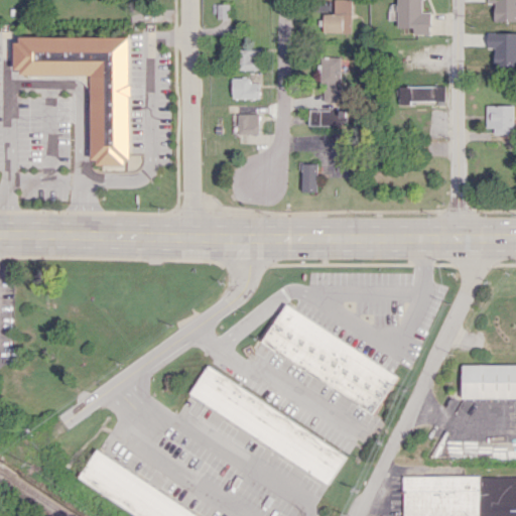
[(321,32),(350,31),(349,0),(332,0),(333,13),(321,13),(321,32)]
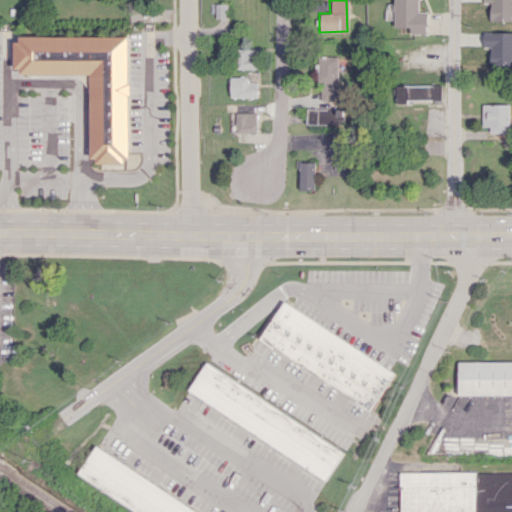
[(427,34),(427,11),(421,11),(421,0),(393,0),(393,26),(410,27),(410,34),(427,34)]
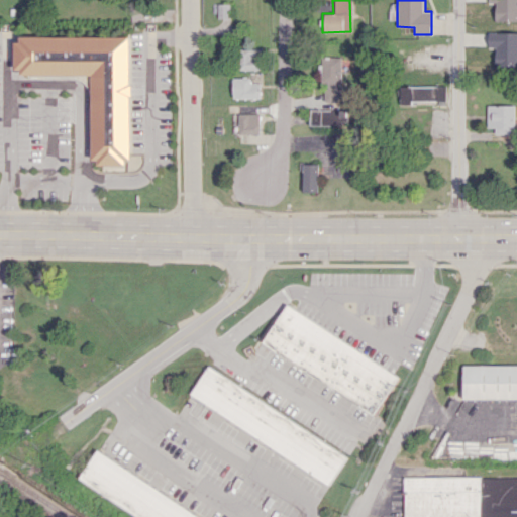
[(496,67),(516,66),(516,31),(489,32),(489,48),(496,48),(496,67)]
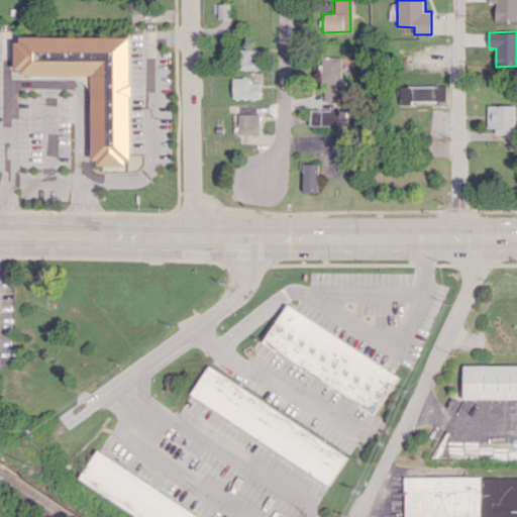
[(91,75),(91,165),(129,165),(129,36),(18,36),(17,75),(91,75)]
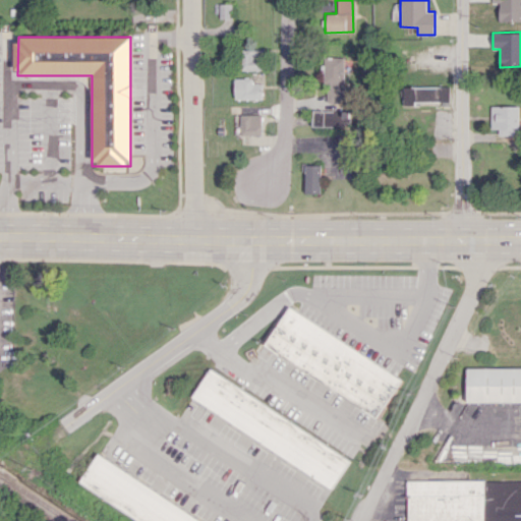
[(262,50),(239,49),(239,70),(262,70),(262,50)]
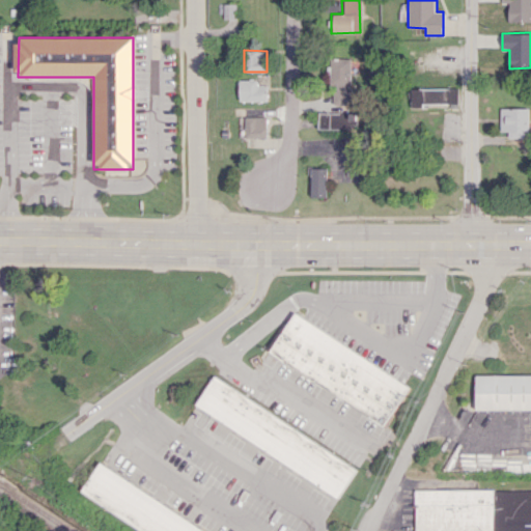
[(351,58),(328,58),(329,85),(332,85),(333,105),(352,105),(351,58)]
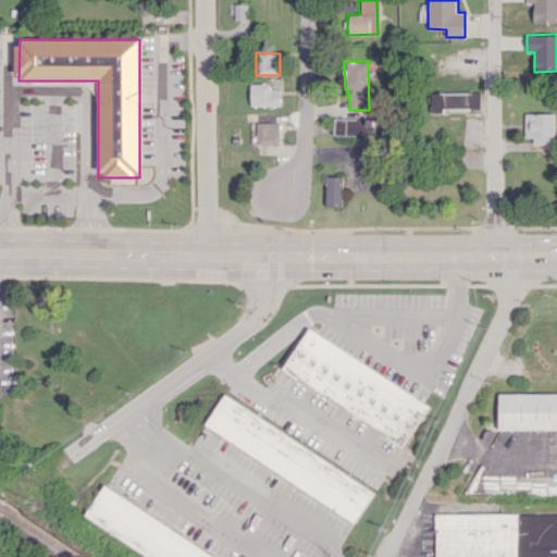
[(269,83),(250,84),(250,106),(279,106),(279,89),(269,89),(269,83)]
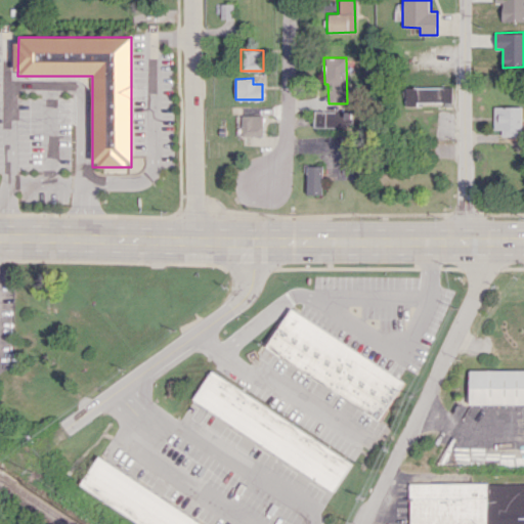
[(452,87),(405,87),(405,103),(452,103),(452,87)]
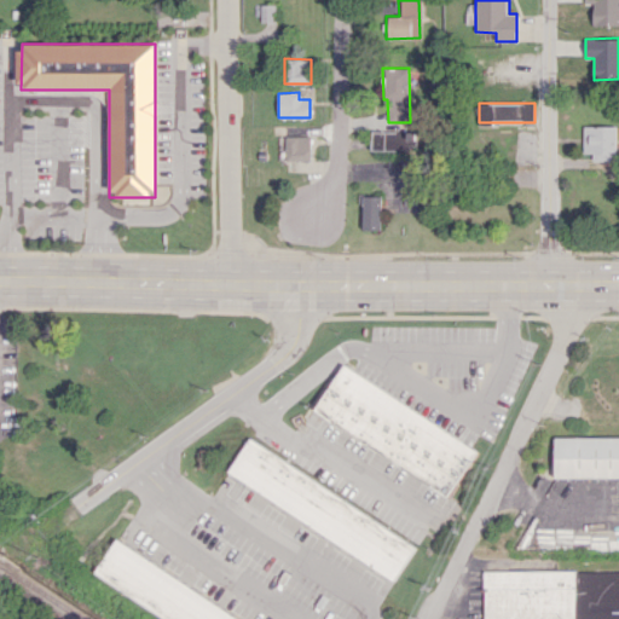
[(584,152),(594,154),(594,161),(617,161),(617,126),(585,126),(584,152)]
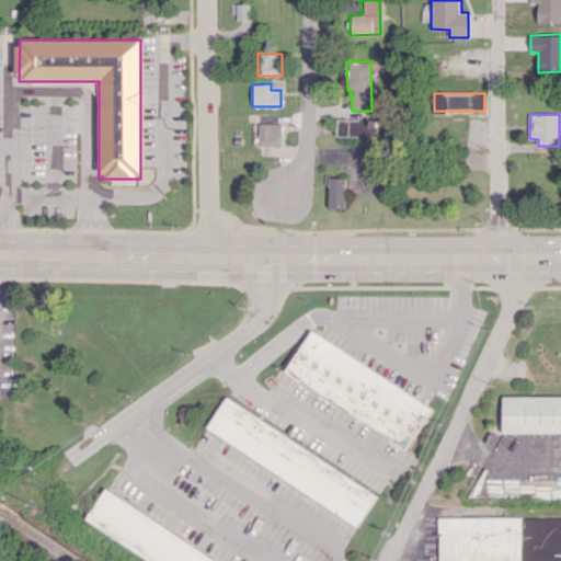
[(335,119),(336,136),(368,136),(368,118),(335,119)]
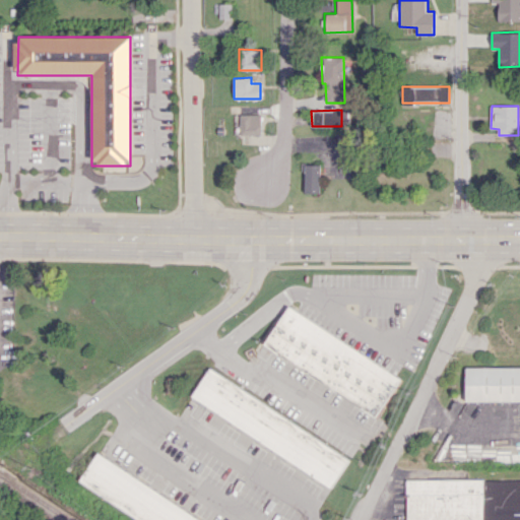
[(260,134),(260,114),(239,115),(240,135),(260,134)]
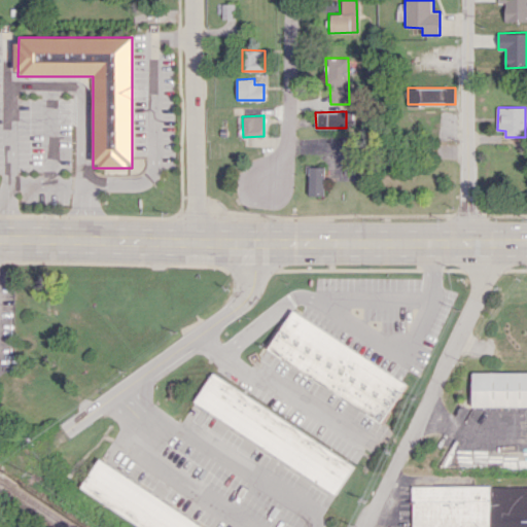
[(308,195),(323,196),(324,167),(308,167),(308,195)]
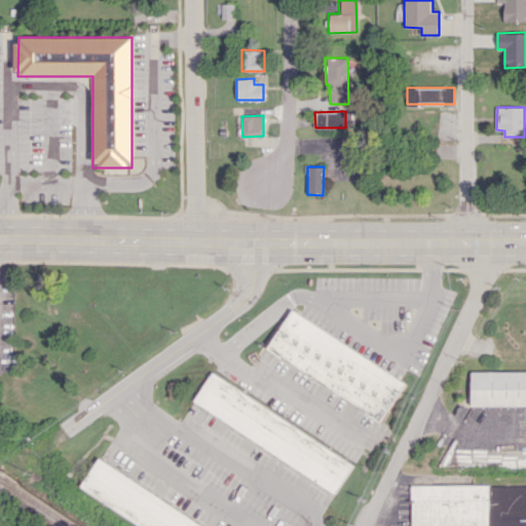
[(268,347),(380,421),(406,383),(294,308),(268,347)]
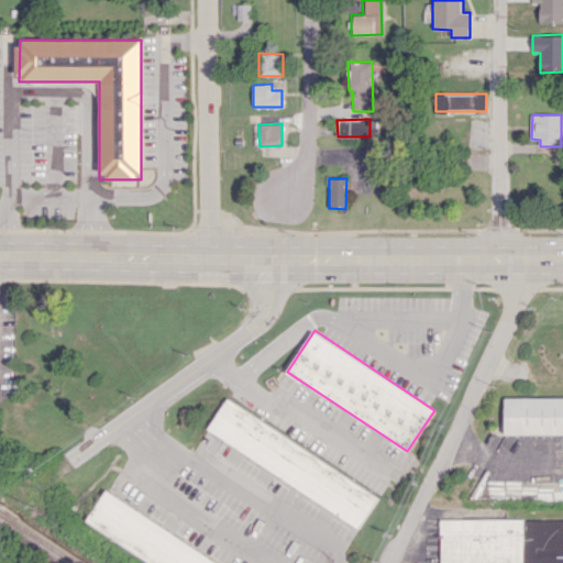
[(562,397),(505,397),(504,433),(562,433),(562,397)]
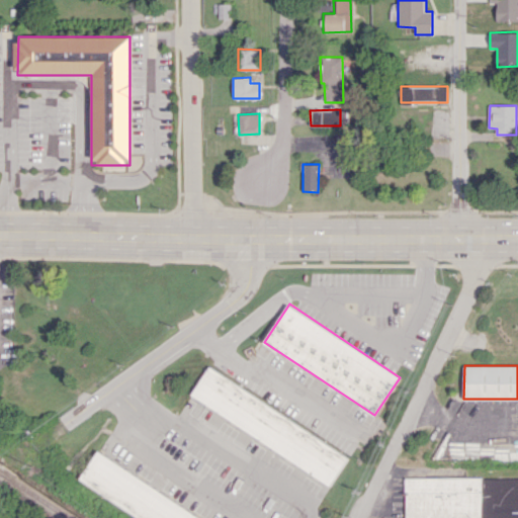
[(191,394),(329,485),(347,457),(209,366),(191,394)]
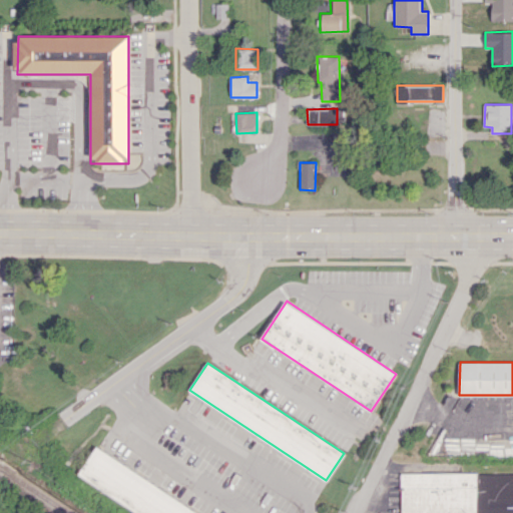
[(198,512),(139,512),(79,473),(97,446),(198,512)]
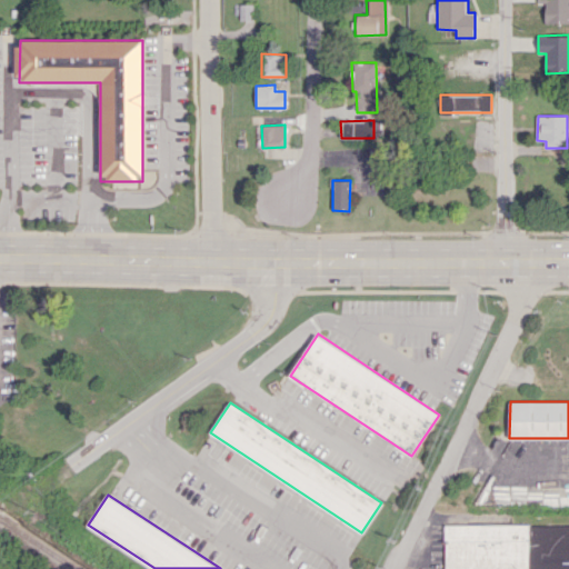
[(446,541),(446,568),(568,568),(568,523),(445,523),(446,541)]
